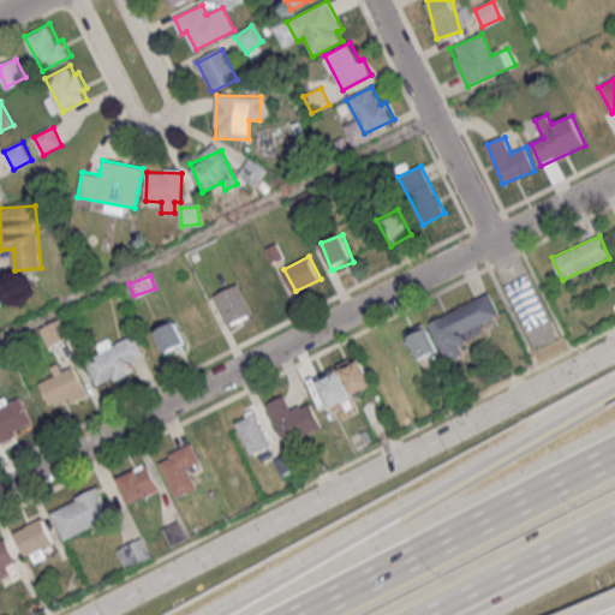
[(549,321),(527,275),(505,286),(526,332),(549,321)]
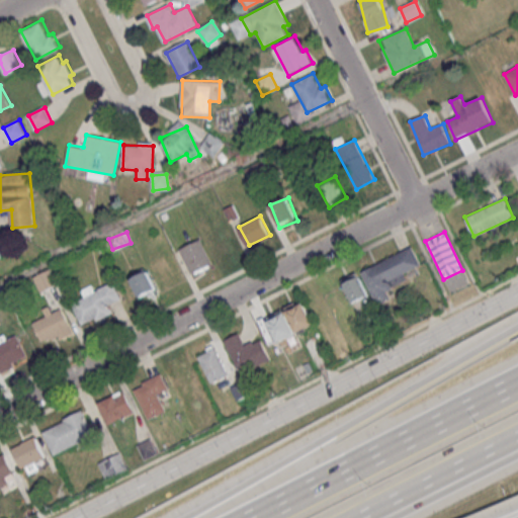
[(181,249),(201,239),(213,262),(192,272),(181,249)]
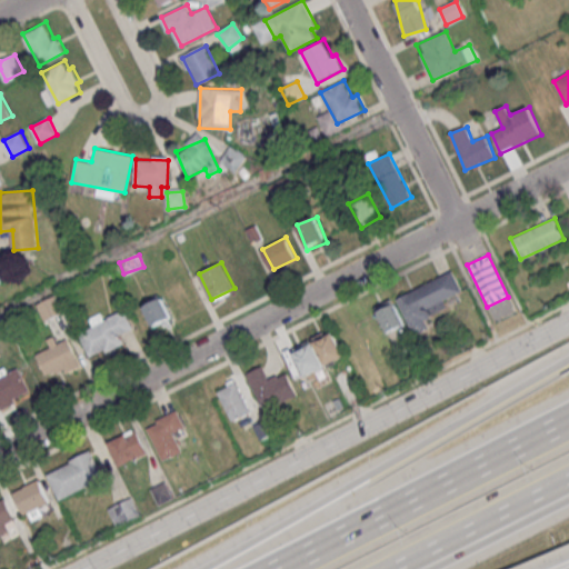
[(397,297),(413,333),(432,325),(428,315),(447,307),(443,300),(463,291),(453,271),(397,297)]
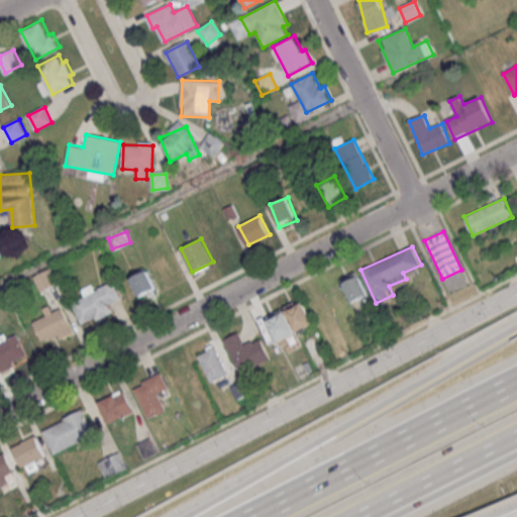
[(33,277),(41,291),(58,283),(49,269),(33,277)]
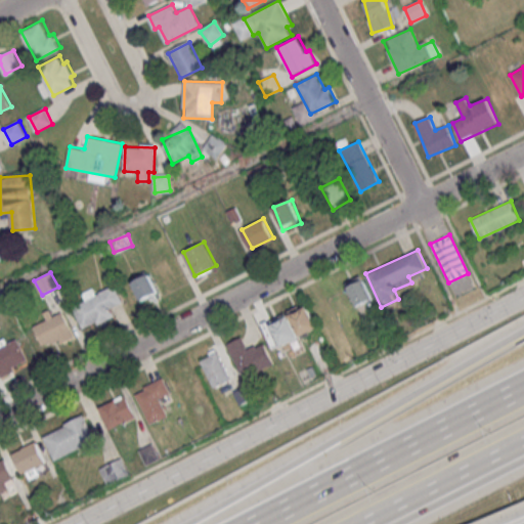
[(158,292),(148,273),(130,281),(139,301),(158,292)]
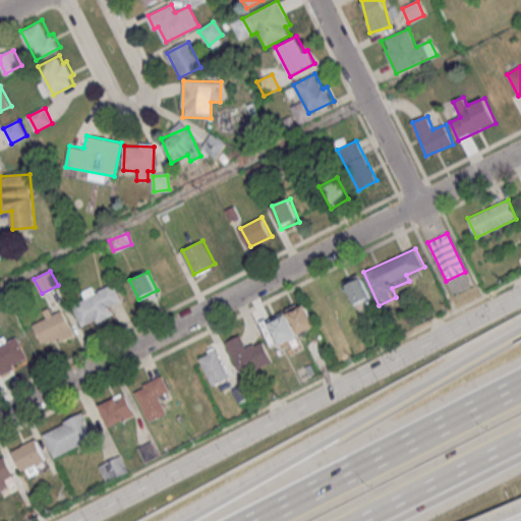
[(370,297),(359,274),(343,281),(355,304),(370,297)]
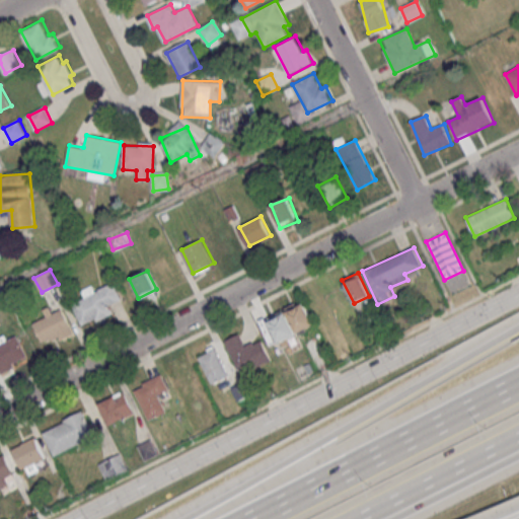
[(73,303),(115,281),(124,298),(112,304),(116,311),(99,320),(97,317),(84,324),(73,303)]
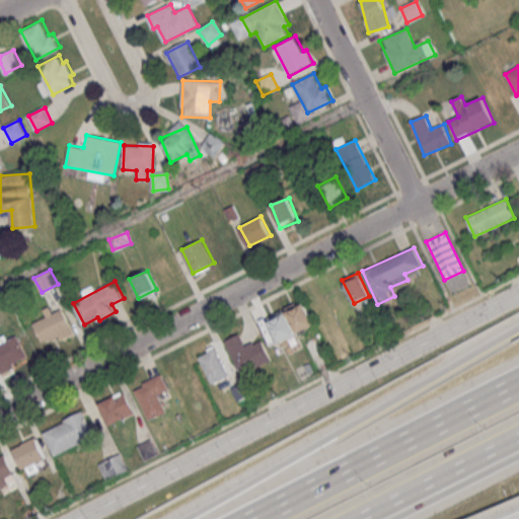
[(278,343),(314,326),(303,300),(267,316),(278,343)]
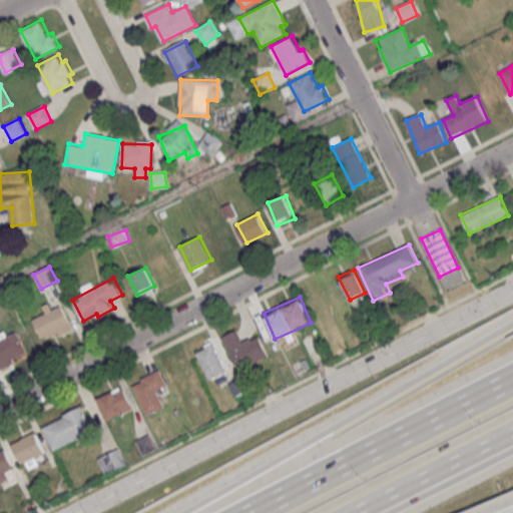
[(72,329),(60,305),(47,312),(48,313),(33,321),(44,342),(72,329)]
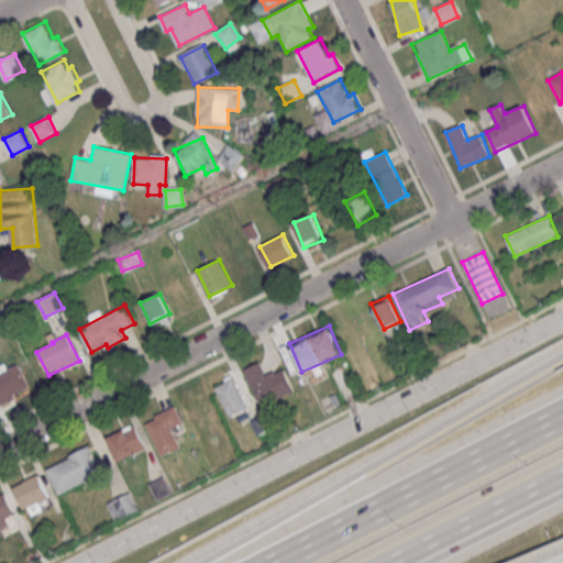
[(294,390),(284,368),(266,376),(260,362),(243,370),(260,406),(294,390)]
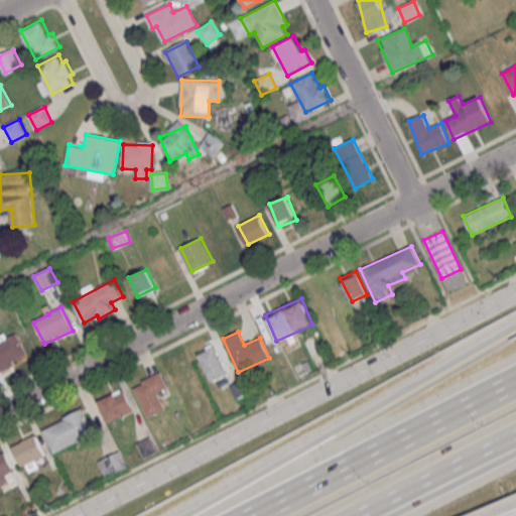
[(0,367),(0,342),(18,333),(29,354),(14,361),(16,365),(2,371),(0,367)]
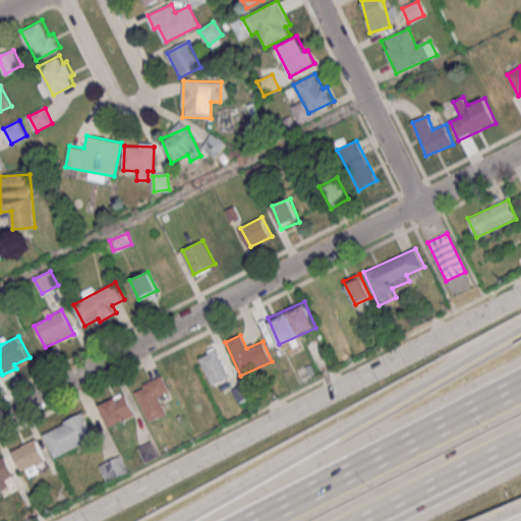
[(229,378),(215,347),(197,355),(212,386),(229,378)]
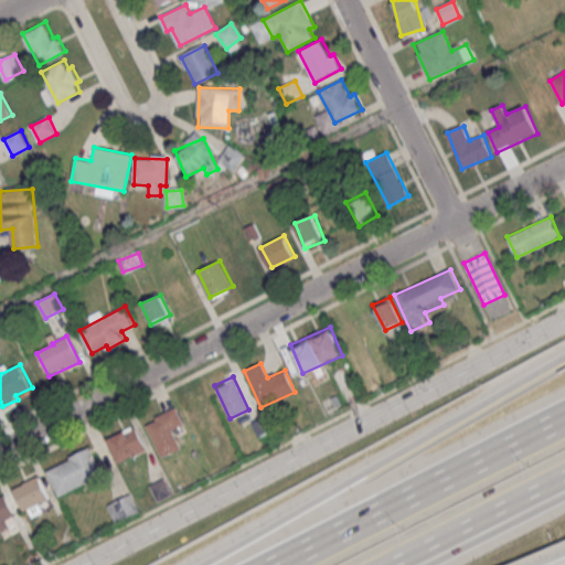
[(147,424),(159,418),(157,416),(177,406),(184,423),(172,428),(181,447),(163,456),(147,424)]
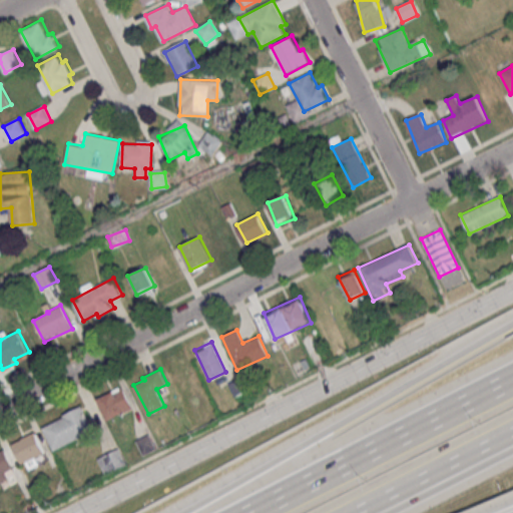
[(98,399),(122,386),(133,407),(109,419),(98,399)]
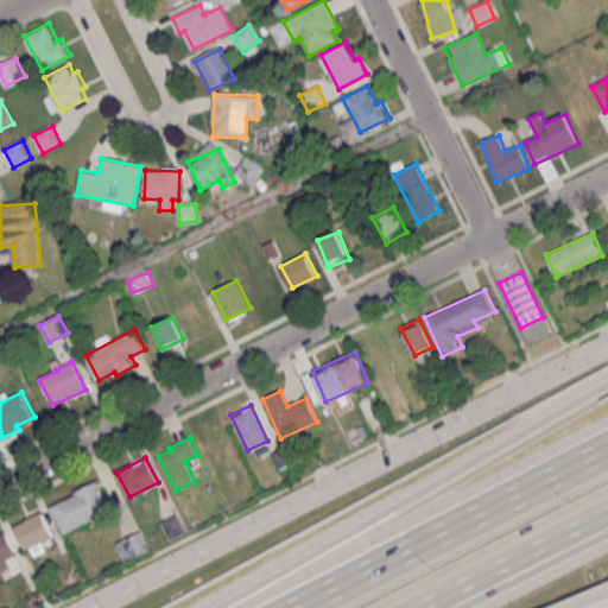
[(52,506),(100,482),(113,510),(65,533),(52,506)]
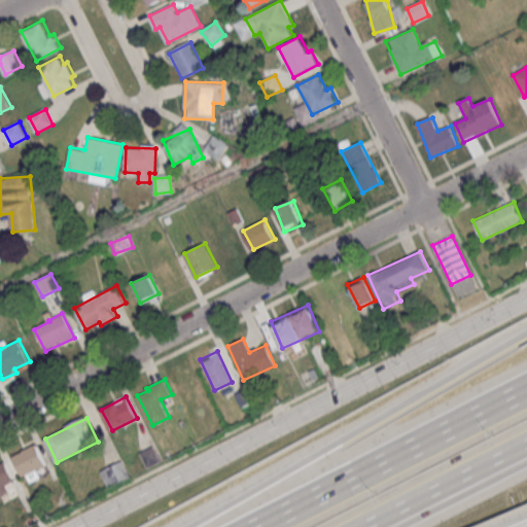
[(12,455),(37,443),(48,463),(24,477),(12,455)]
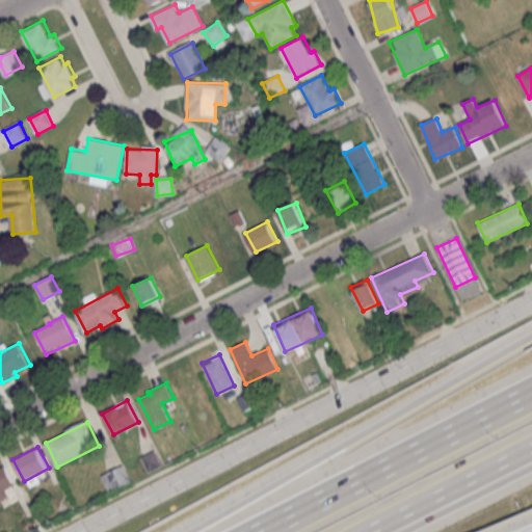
[(141,454),(147,471),(160,467),(156,451),(141,454)]
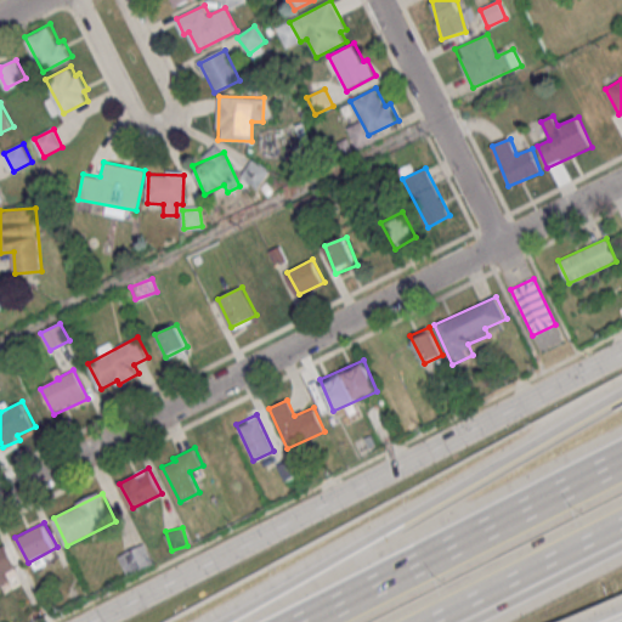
[(118,557),(128,575),(153,563),(143,543),(118,557)]
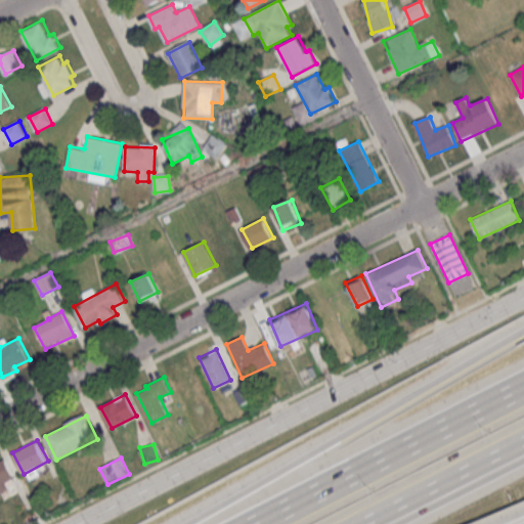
[(0,493),(16,485),(3,460),(0,461),(0,493)]
